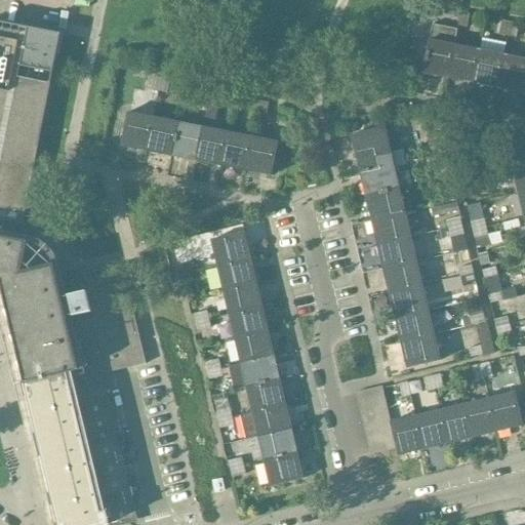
[(450,25),(458,27),(461,13),(452,12),(450,25)]
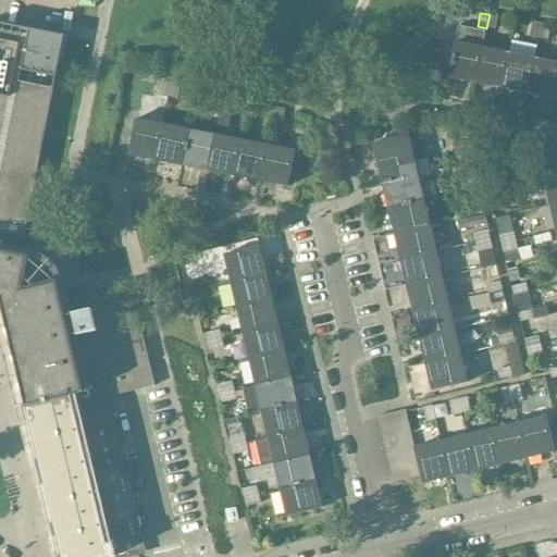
[(497,16),(490,14),(486,28),(495,31),(497,16)]
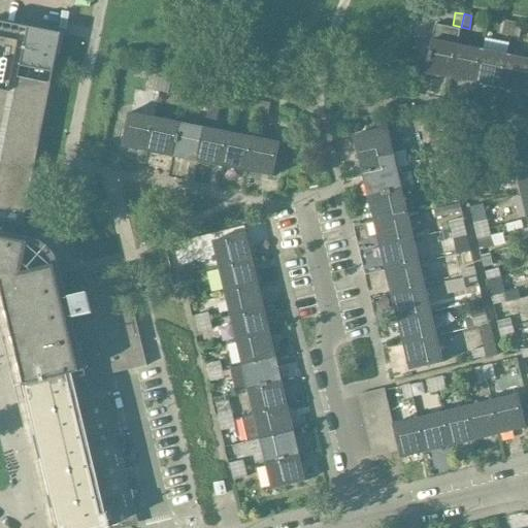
[(0,285),(36,437),(40,437),(42,448),(45,458),(41,459),(51,498),(55,497),(57,507),(54,508),(58,527),(60,527),(62,527),(110,527),(137,522),(114,430),(102,376),(106,375),(107,375),(146,366),(123,267),(83,277),(58,284),(54,266),(22,274),(28,244),(17,242),(19,237),(21,232),(22,226),(23,227),(30,186),(61,35),(0,22),(0,285)]
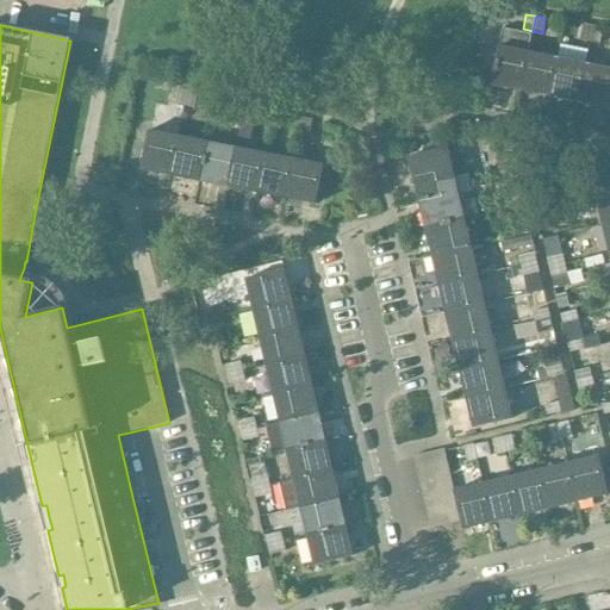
[(592,27),(583,25),(580,41),(589,43),(592,27)]
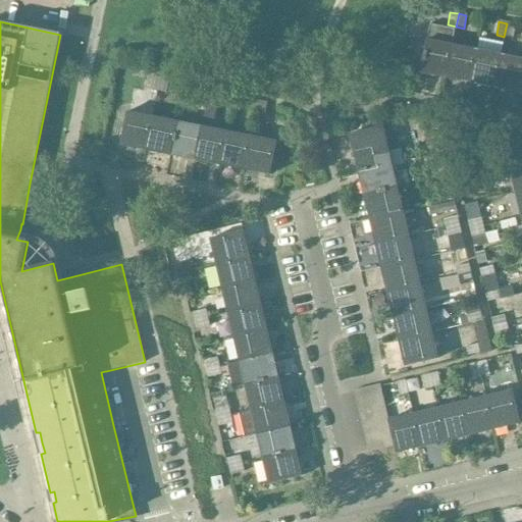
[(515,25),(507,23),(504,37),(513,38),(515,25)]
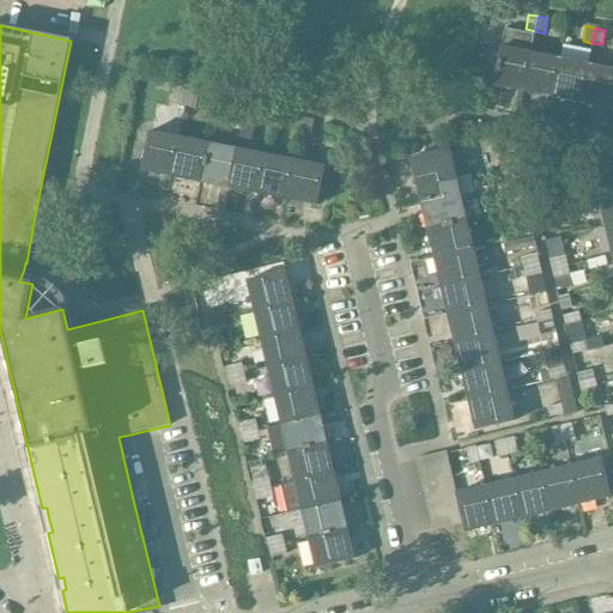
[(530,54),(501,48),(493,87),(523,93),(530,54)]
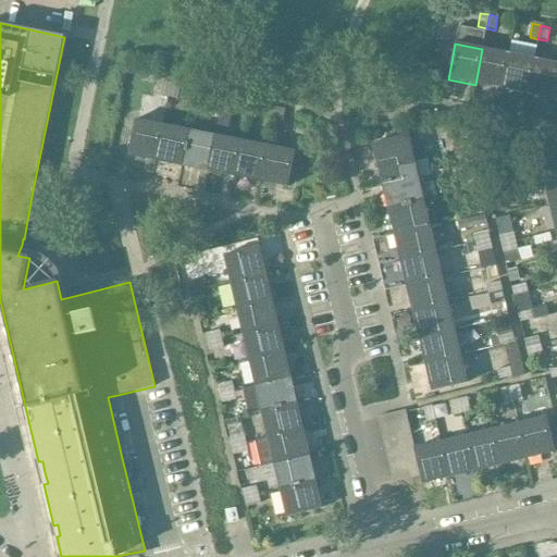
[(508,54),(482,49),(475,85),(502,89),(508,54)]
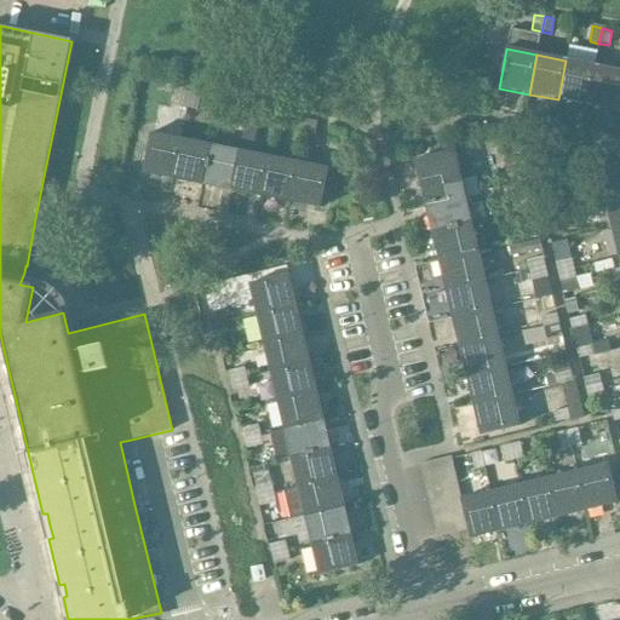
[(595,67),(566,61),(558,99),(586,105),(595,67)]
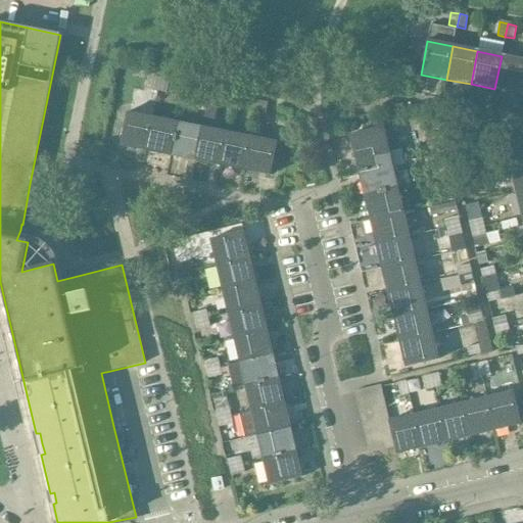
[(522,75),(522,60),(502,56),(494,89),(519,94),(522,75)]
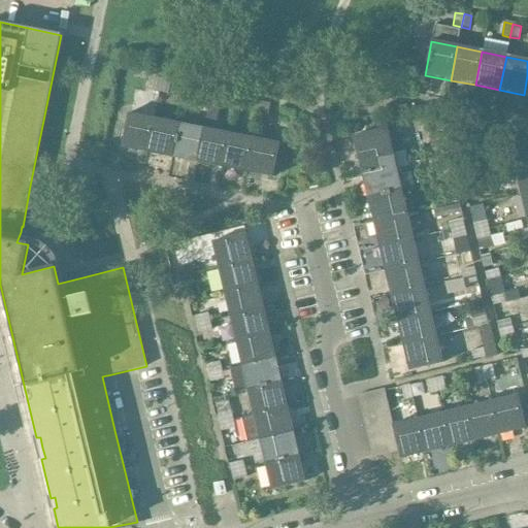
[(159,93),(159,92),(162,76),(163,72),(157,71),(156,77),(154,77),(151,91),(159,93)]
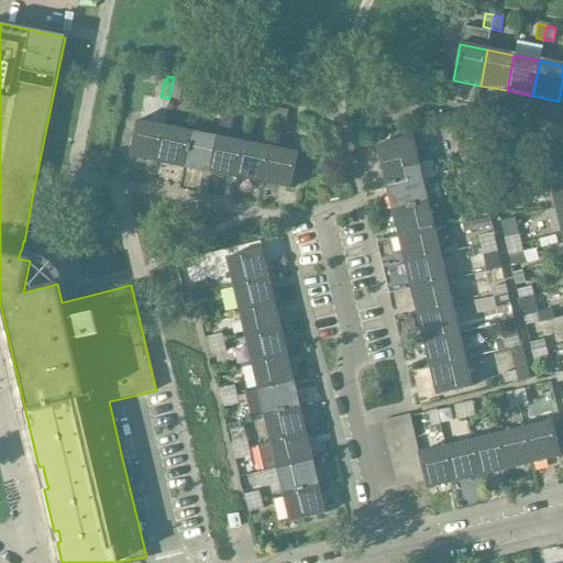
[(179,100),(181,86),(199,89),(201,84),(174,77),(173,81),(169,98),(179,100)]
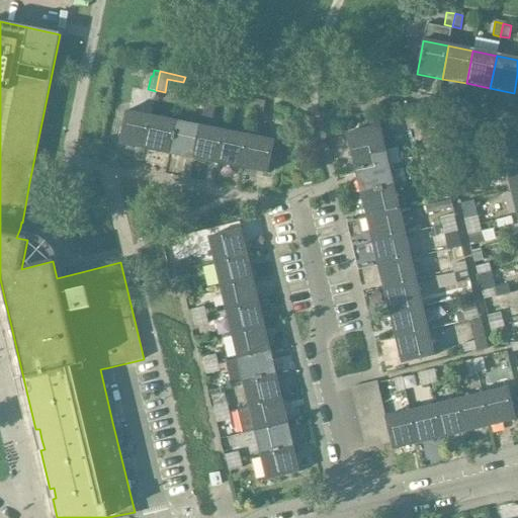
[(213,106),(217,92),(208,91),(205,104),(213,106)]
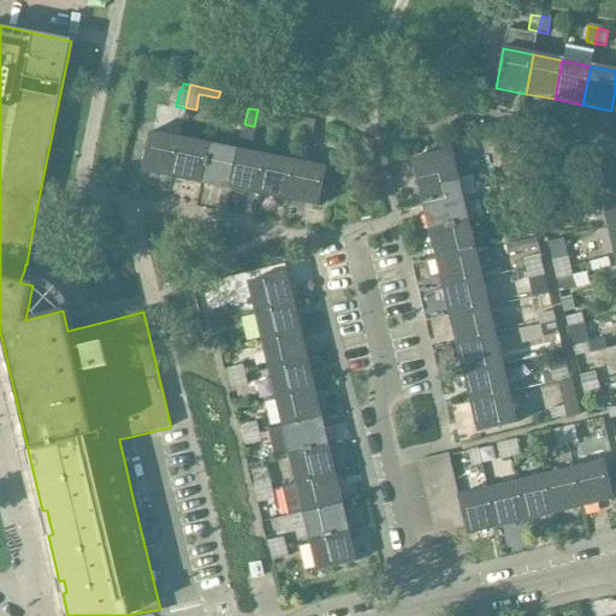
[(241,134),(244,112),(235,111),(232,125),(231,132),(241,134)]
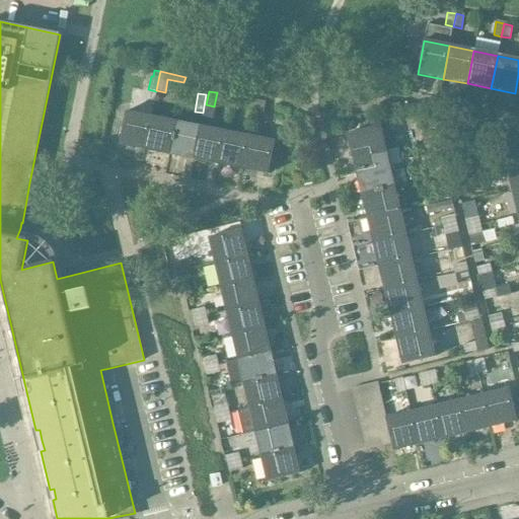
[(240,97),(232,96),(230,108),(238,110),(240,97)]
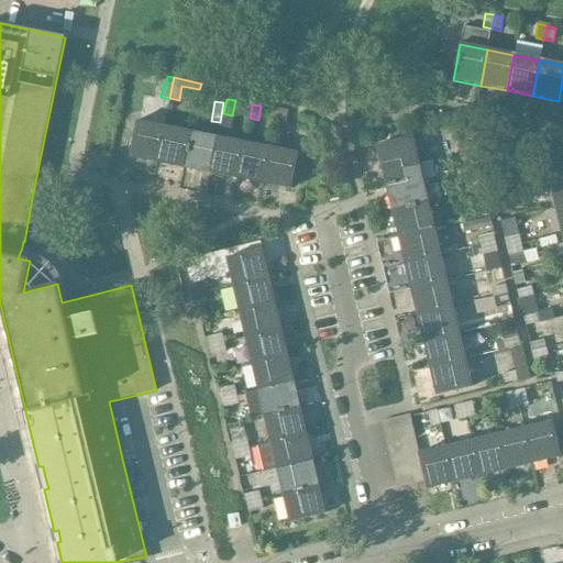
[(287,111),(278,110),(276,123),(285,125),(287,111)]
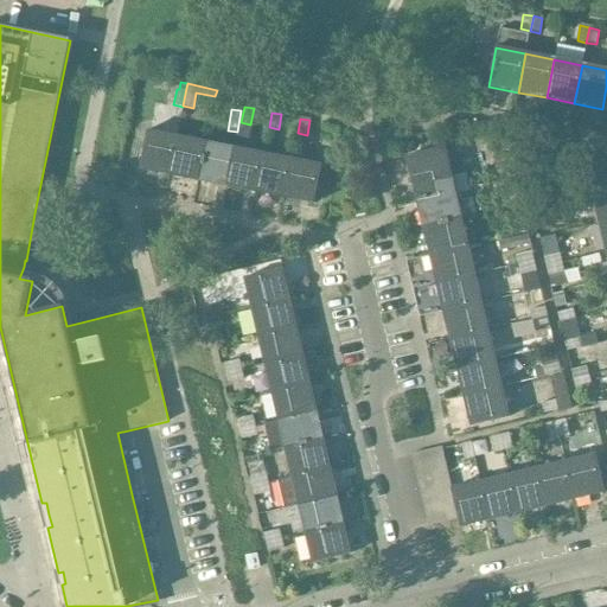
[(177,138),(147,132),(140,170),(170,176),(177,138)]
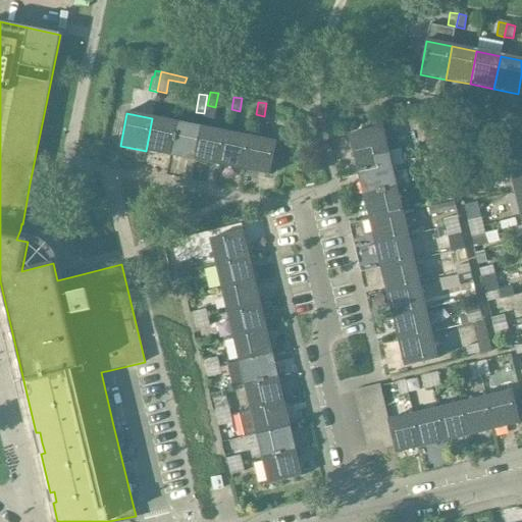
[(177,123),(152,118),(146,151),(170,156),(177,123)]
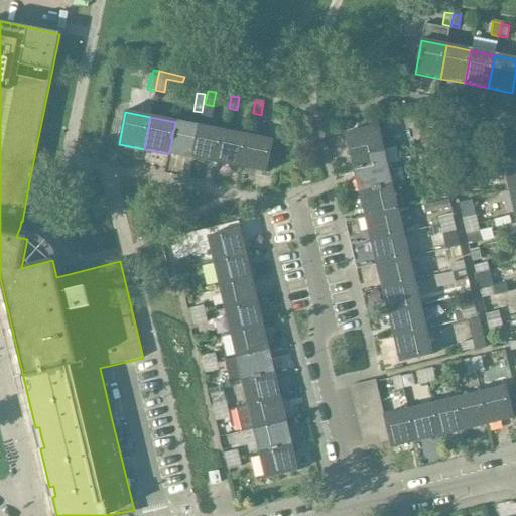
[(199,126),(175,122),(168,154),(192,159),(199,126)]
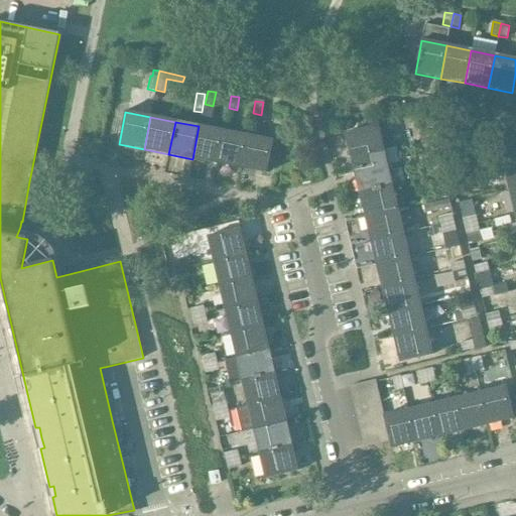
[(223,131),(199,126),(192,159),(217,163),(223,131)]
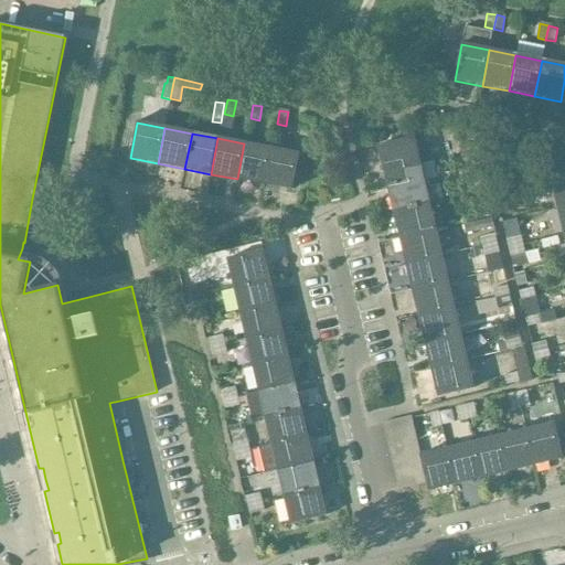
[(417,138),(377,147),(387,185),(405,181),(402,169),(419,164),(417,156),(420,155),(417,138)]
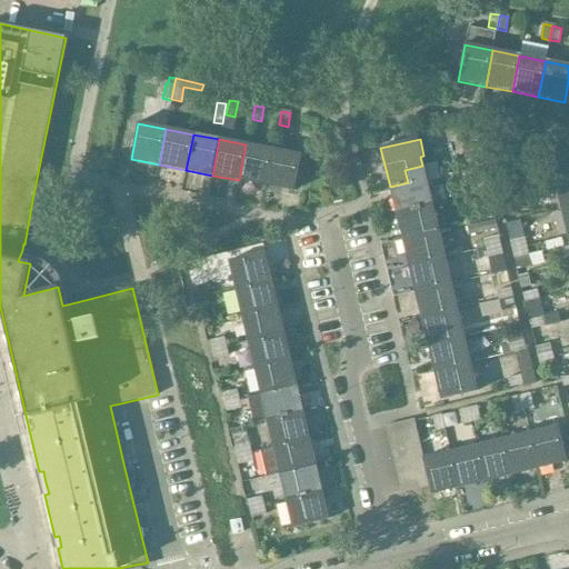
[(272,150),(246,145),(239,180),(266,186),(272,150)]
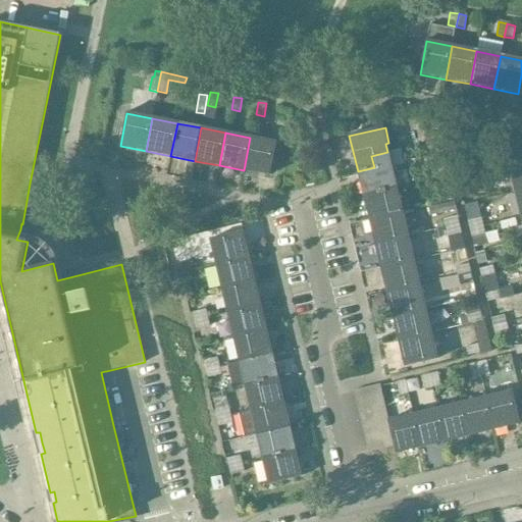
[(424,136),(425,143),(438,140),(436,133),(424,136)]
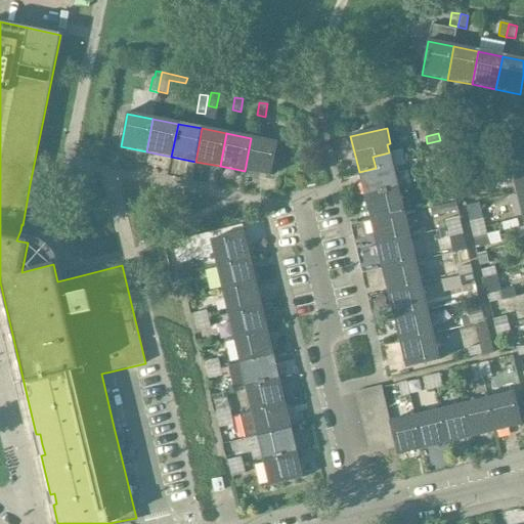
[(276,143),(251,138),(245,171),(269,176),(276,143)]
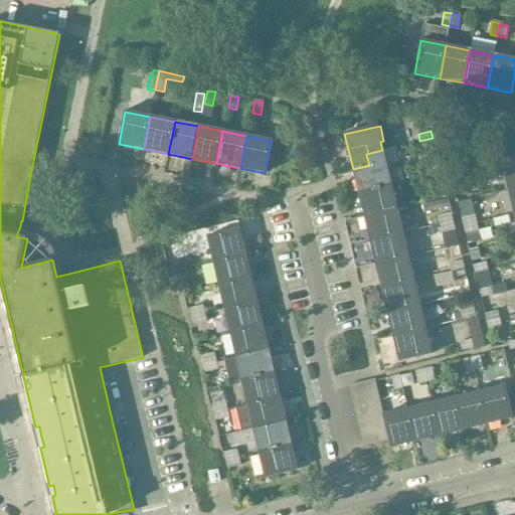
[(433,138),(419,141),(421,150),(435,147),(433,138)]
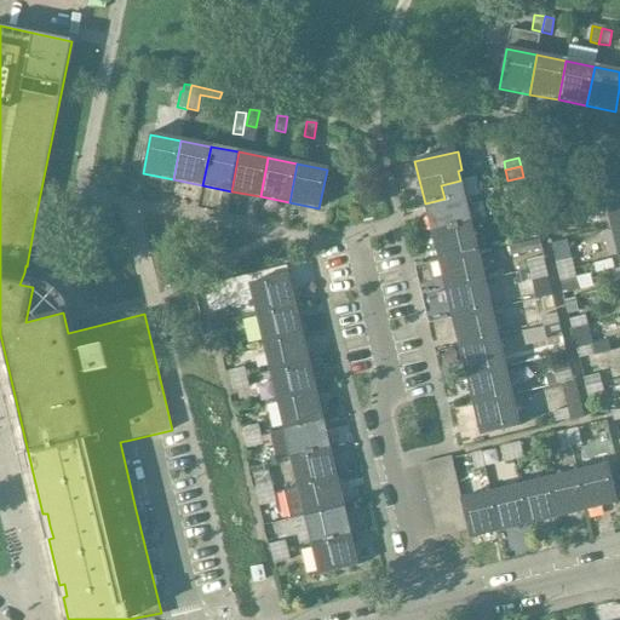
[(445,199),(425,204),(431,233),(470,224),(475,223),(470,205),(466,205),(460,181),(441,185),(445,199)]
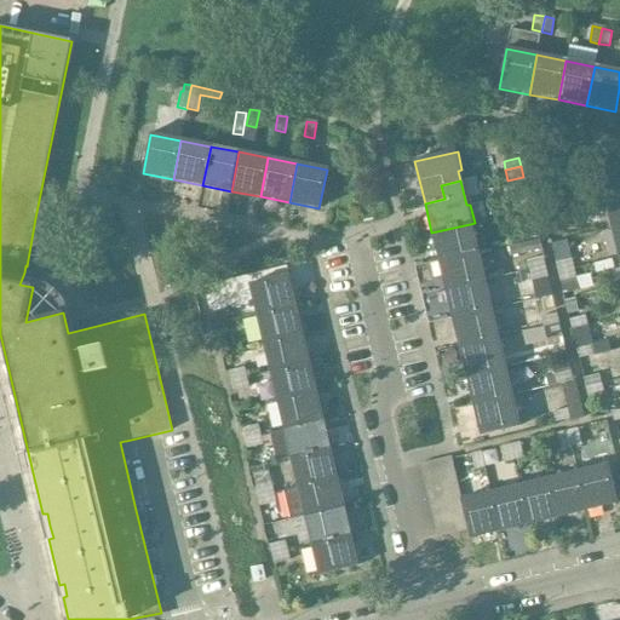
[(608,181),(600,182),(602,191),(610,189),(608,181)]
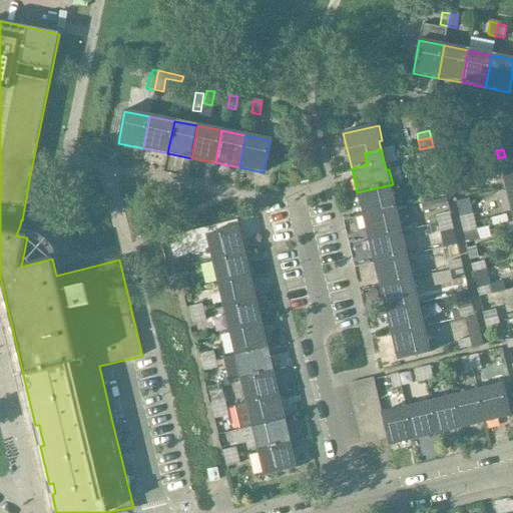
[(512,161),(500,165),(506,188),(512,186),(512,161)]
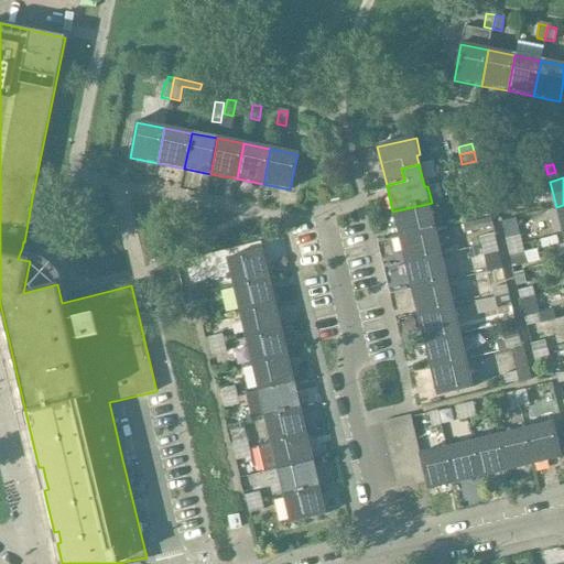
[(427,204),(392,212),(399,238),(434,229),(427,204)]
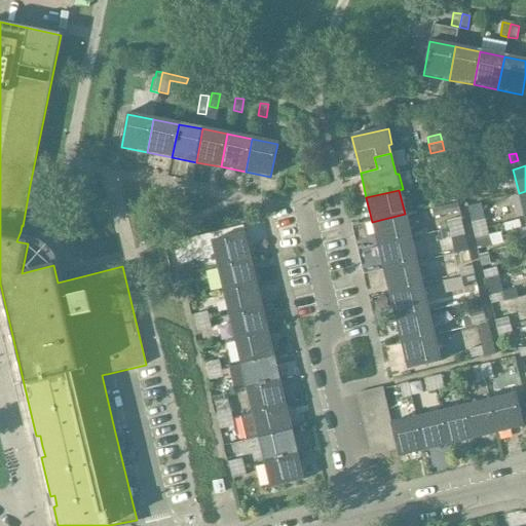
[(460,212),(458,203),(431,210),(434,218),(460,212)]
